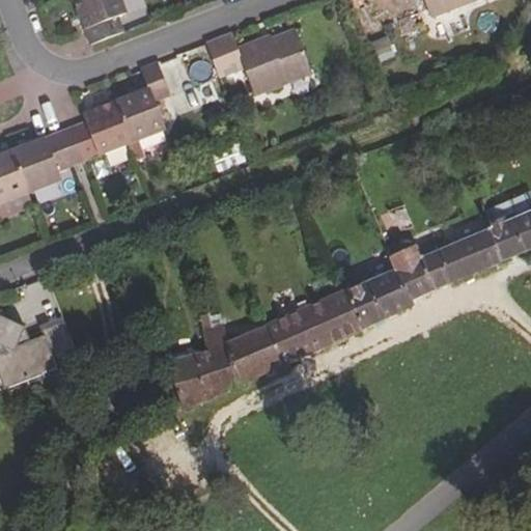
[(128,15),(121,0),(72,0),(89,46),(90,45),(122,33),(117,19),(128,15)]
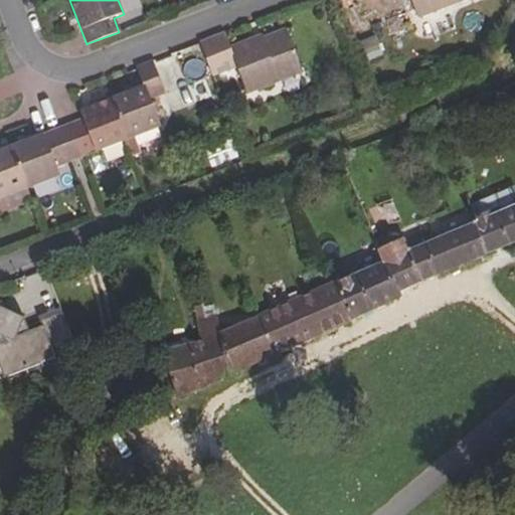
[(410,0),(418,18),(464,0),(410,0)]
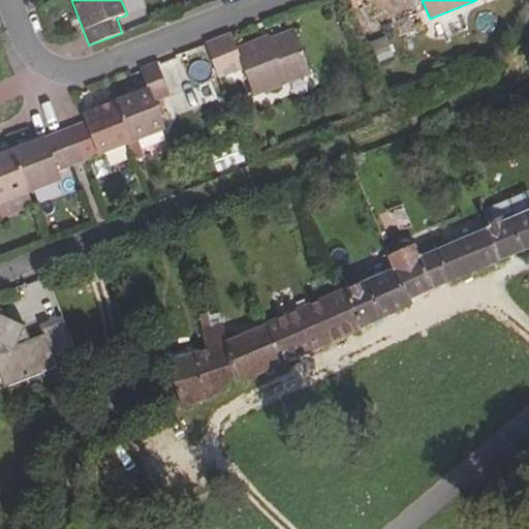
[(312,74),(297,29),(270,39),(267,41),(266,37),(238,49),(231,34),(206,44),(218,78),(218,79),(243,68),(254,96),(312,74)]
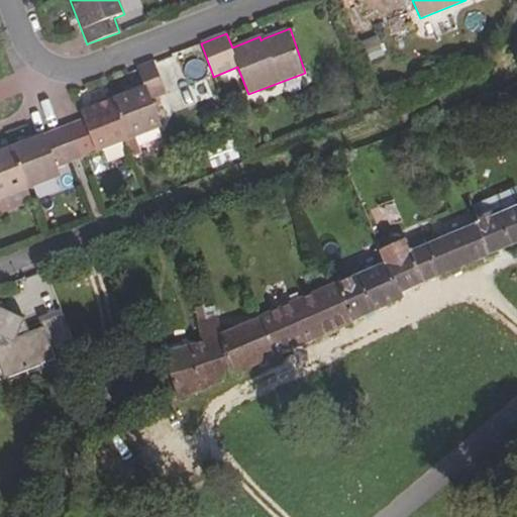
[(163,128),(151,101),(167,95),(154,62),(137,69),(143,86),(113,98),(129,140),(163,128)]
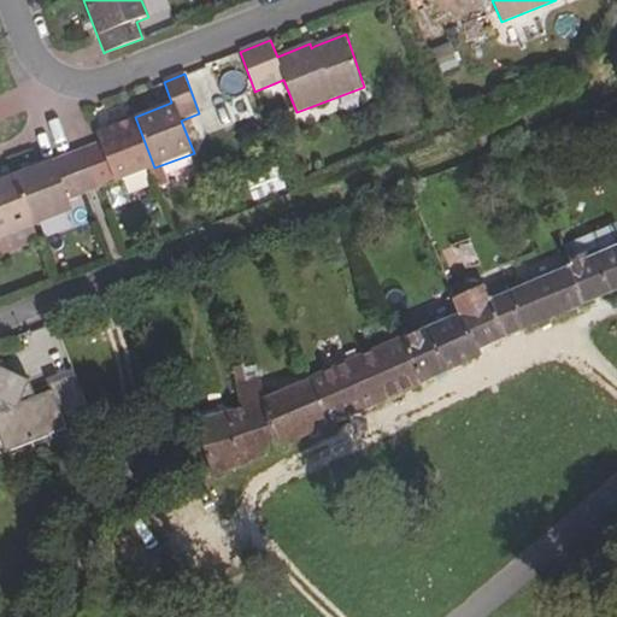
[(154,168),(135,117),(95,133),(100,144),(82,150),(98,191),(154,168)]
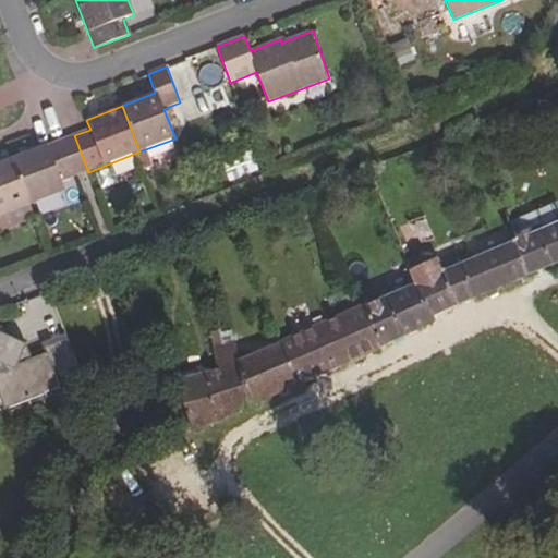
[(88,172),(74,135),(64,140),(79,176),(88,172)]
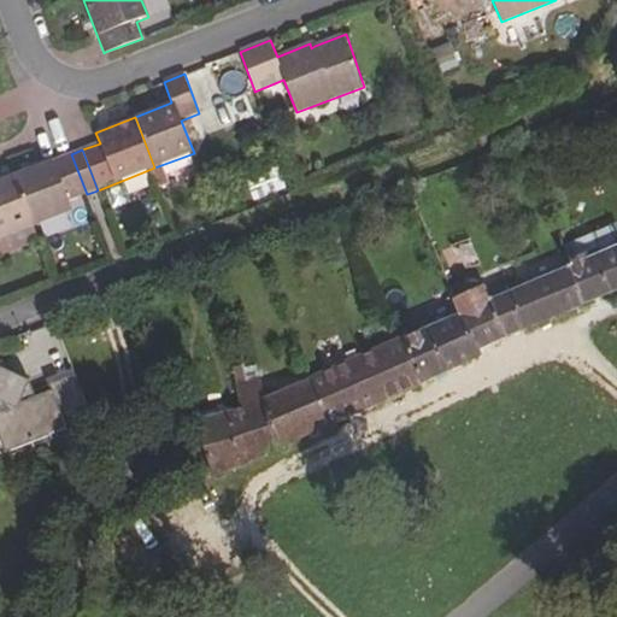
[(87,194),(71,154),(15,176),(33,224),(34,227),(72,211),(69,201),(87,194)]
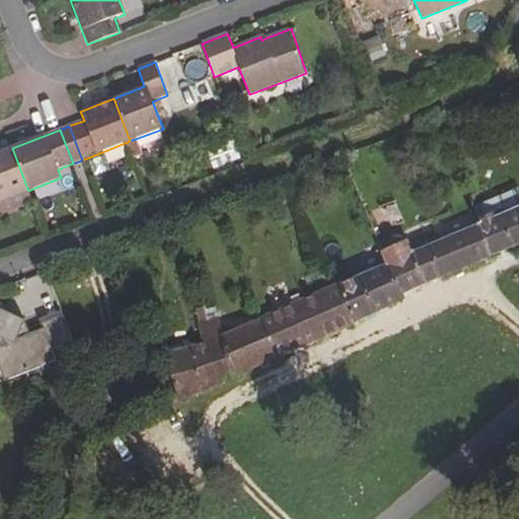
[(211,167),(237,158),(230,139),(204,148),(211,167)]
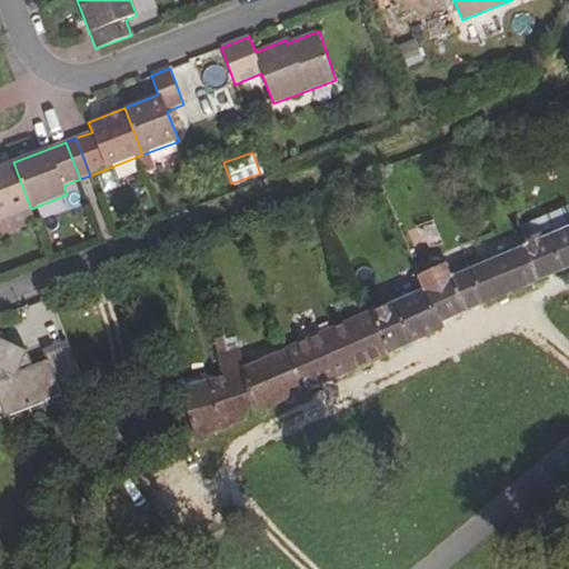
[(30,207),(13,162),(0,167),(0,220),(31,209),(30,207)]
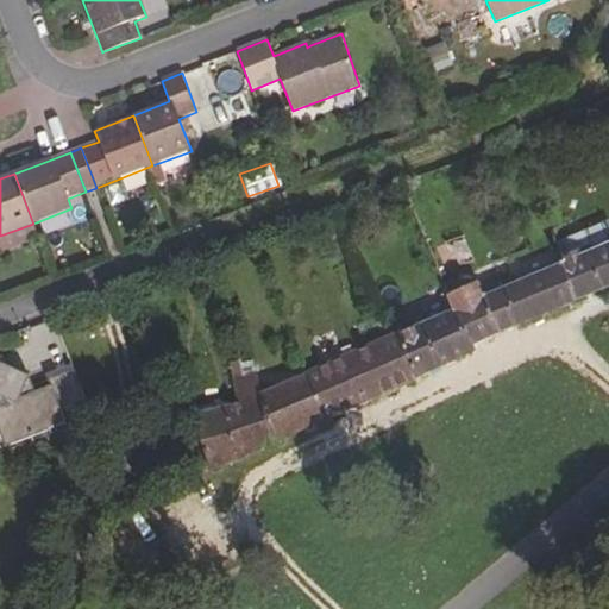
[(576,302),(608,287),(608,223),(558,243),(564,262),(576,302)]
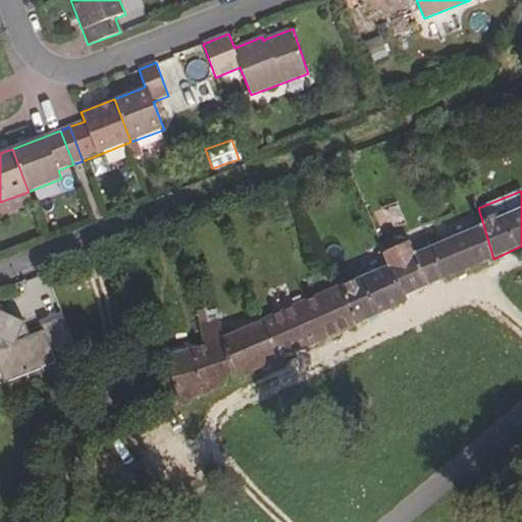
[(0,215),(0,216),(33,203),(29,192),(0,202),(0,215)]
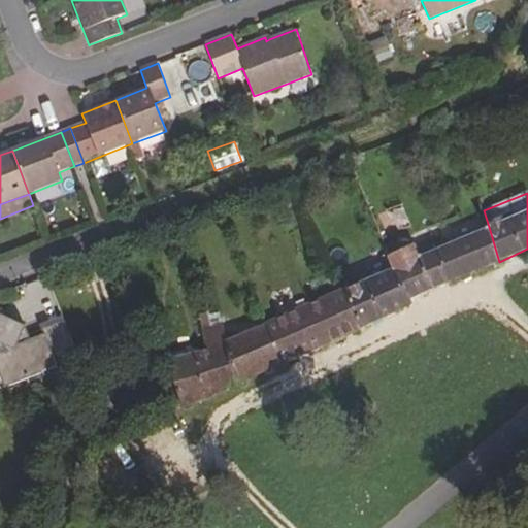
[(409,300),(499,262),(489,227),(449,243),(420,256),(415,243),(390,255),(409,300)]
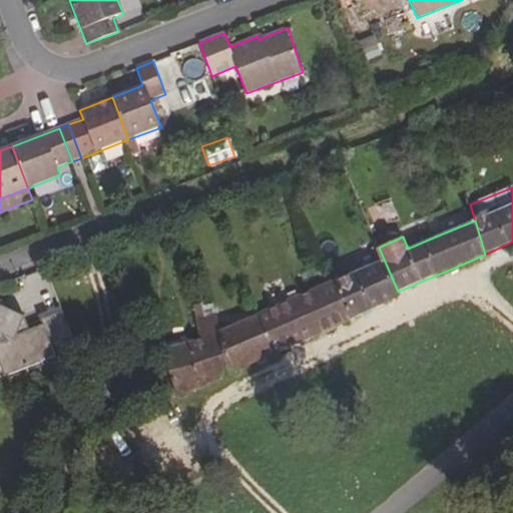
[(323,332),(400,297),(398,292),(379,247),(375,249),(381,262),(335,282),(334,280),(308,292),(323,332)]
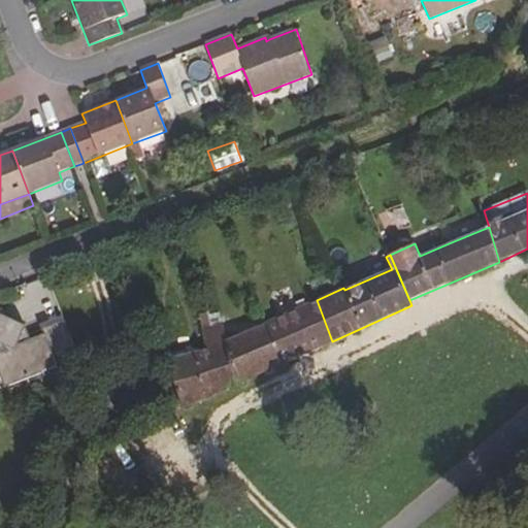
[(235,386),(332,341),(317,300),(264,324),(265,324),(225,341),(235,386)]
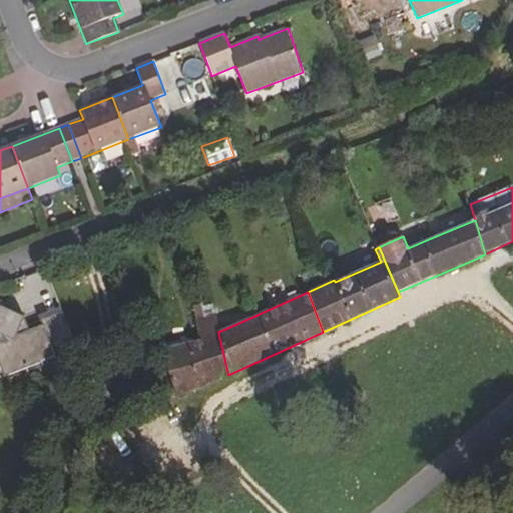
[(205,317),(199,293),(190,295),(195,319),(195,320),(205,317)]
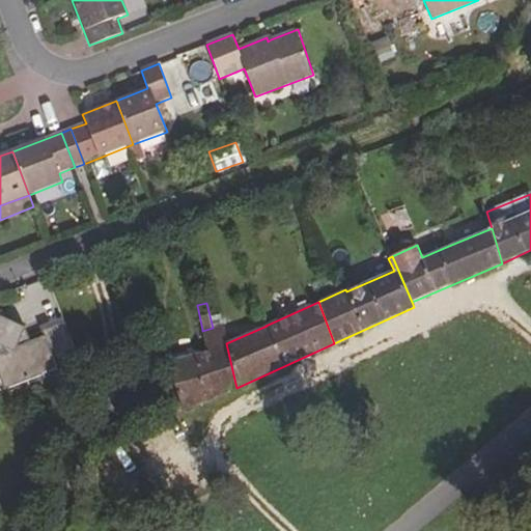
[(31,340),(26,327),(4,318),(0,309),(0,367),(7,387),(57,368),(55,364),(77,355),(63,322),(42,330),(44,335),(31,340)]
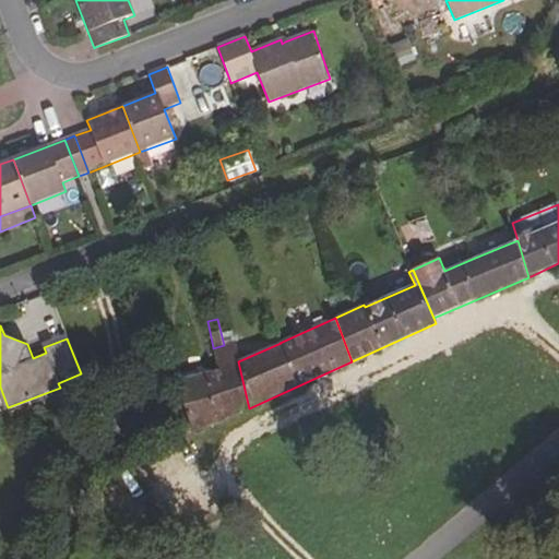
[(249,408),(238,361),(235,343),(224,345),(213,348),(218,370),(210,371),(177,380),(192,432),(215,424),(249,408)]
